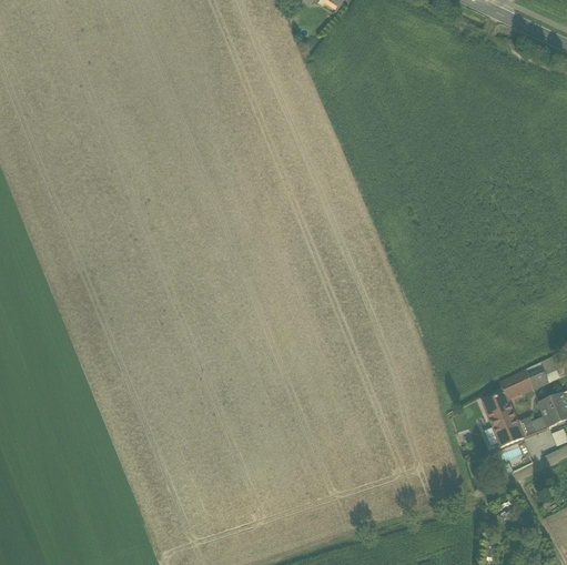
[(539,362),(525,369),(527,373),(542,367),(545,374),(555,369),(563,365),(557,354),(539,362)]
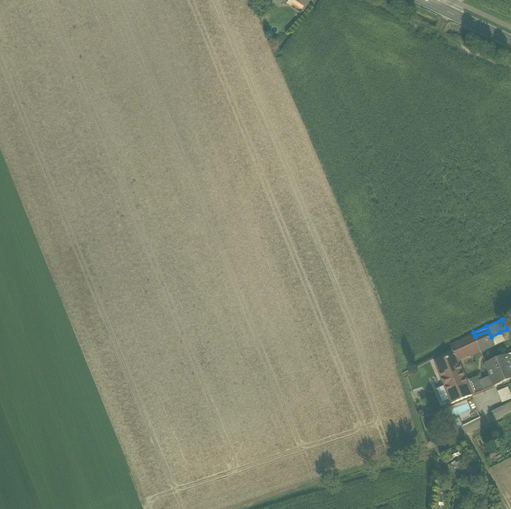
[(493,343),(491,337),(488,331),(475,336),(474,337),(479,349),(493,344),(493,343)]
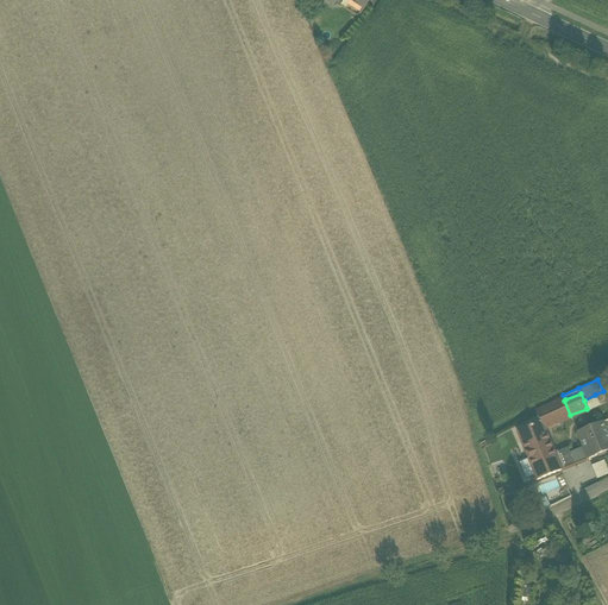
[(541,420),(544,427),(562,420),(562,418),(570,416),(571,416),(570,415),(564,401),(562,395),(534,409),(540,421),(541,420)]
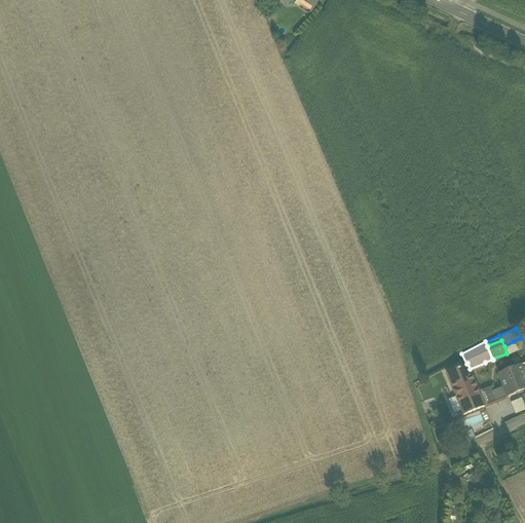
[(504,346),(507,352),(517,348),(514,341),(504,346)]
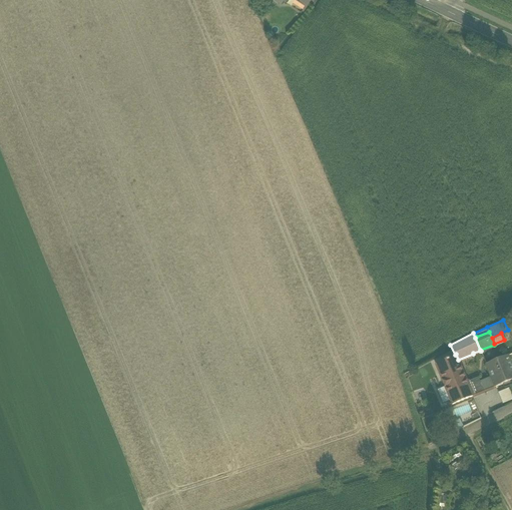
[(449,399),(451,403),(472,394),(466,380),(458,360),(456,354),(455,355),(435,363),(444,385),(449,399)]
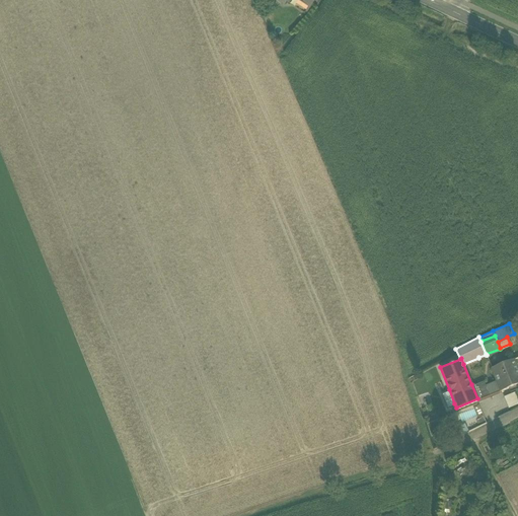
[(517,371),(517,370),(513,358),(491,366),(491,367),(492,367),(496,379),(500,389),(508,386),(517,381),(517,371)]
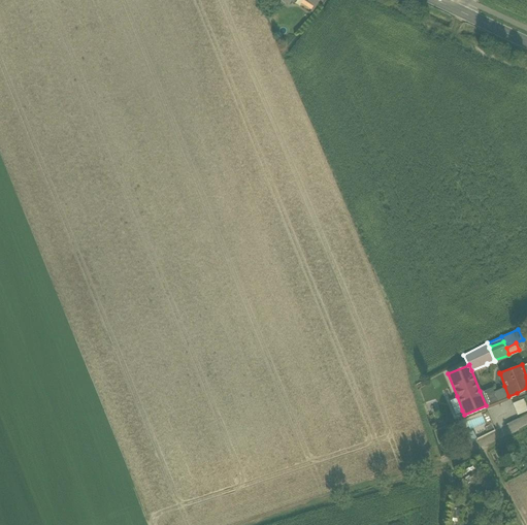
[(497,401),(508,396),(504,386),(493,391),(497,401)]
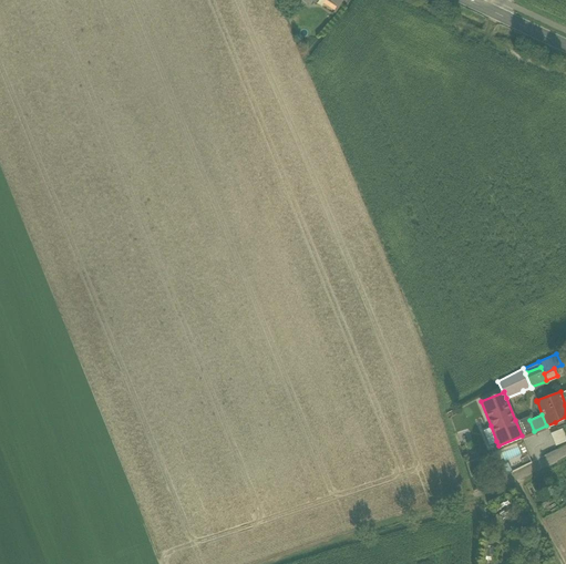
[(515,420),(522,436),(534,431),(530,420),(528,416),(515,420)]
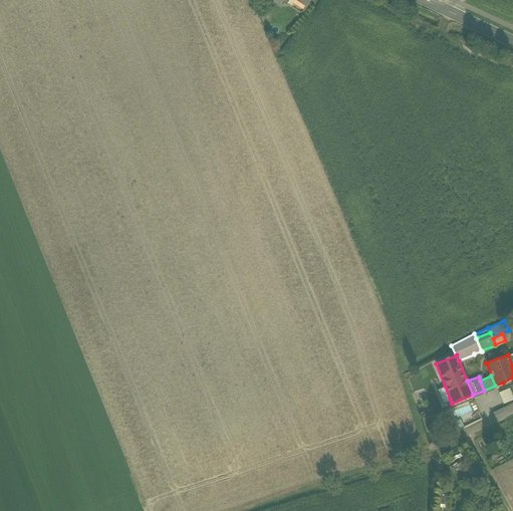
[(512,382),(512,377),(503,382),(504,387),(512,382)]
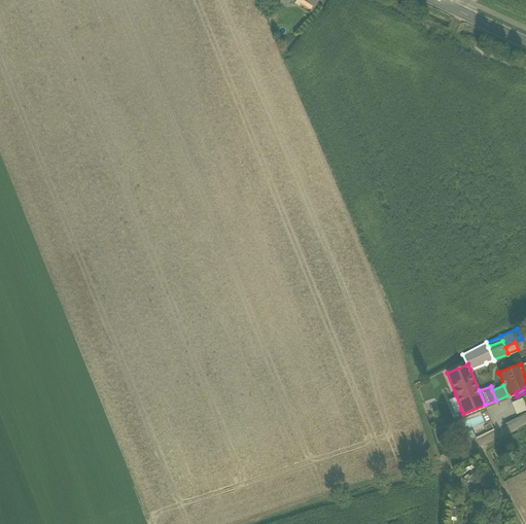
[(454,413),(461,410),(456,395),(448,398),(454,413)]
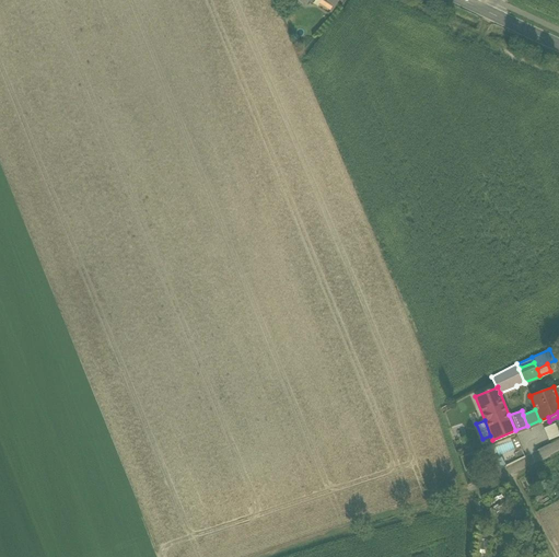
[(558,430),(555,421),(543,426),(548,439),(558,433),(558,430)]
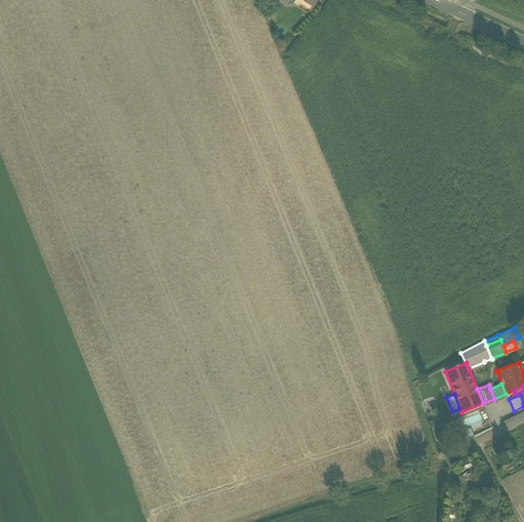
[(459,432),(464,440),(474,435),(470,427),(459,432)]
